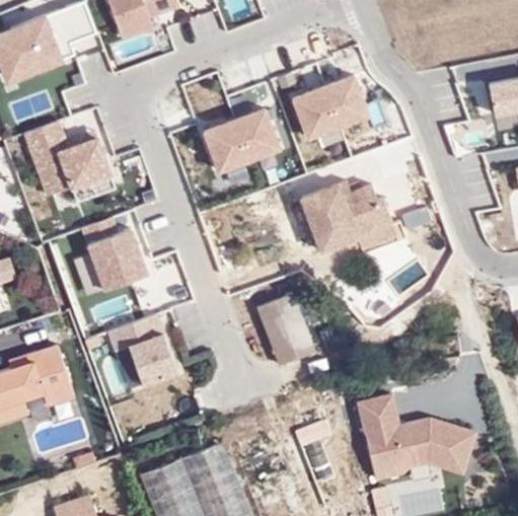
[(105,0),(120,37),(150,25),(146,15),(176,4),(174,0),(105,0)]
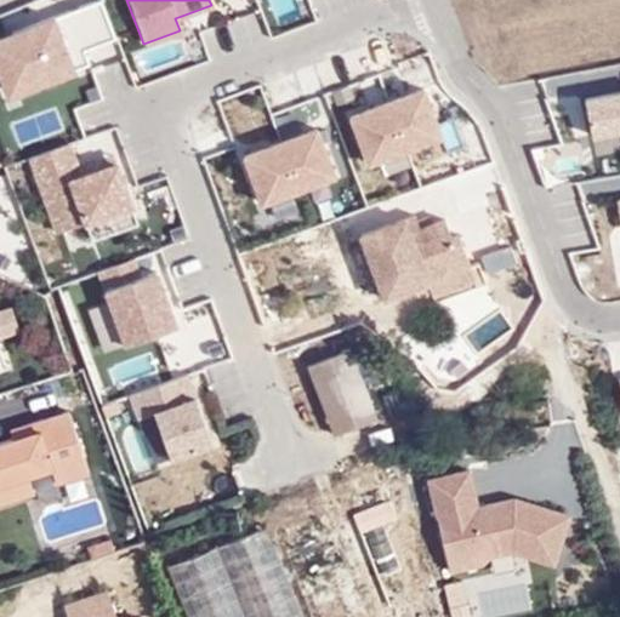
[(297,17),(291,0),(268,0),(277,23),(297,17)]
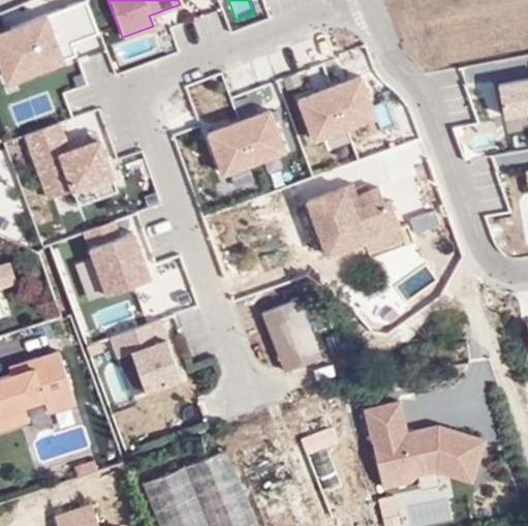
[(70,44),(97,34),(86,1),(8,29),(10,33),(0,36),(0,70),(55,50),(59,62),(74,57),(70,44)]
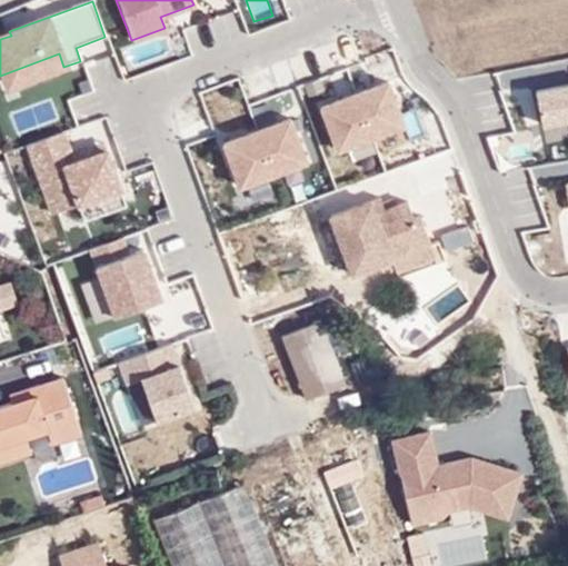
[(59,53),(0,76),(6,88),(63,67),(59,53)]
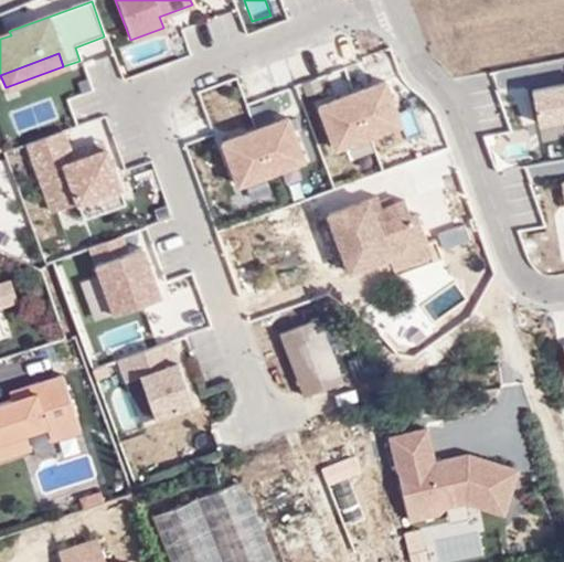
[(563,80),(530,86),(536,119),(563,114),(563,80)]
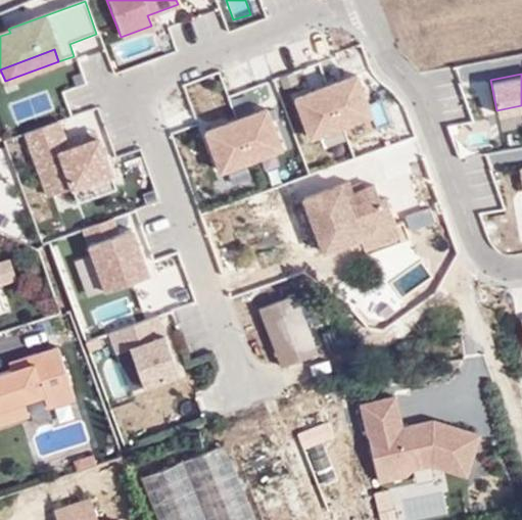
[(354,75),(294,97),(309,137),(370,114),(354,75)]
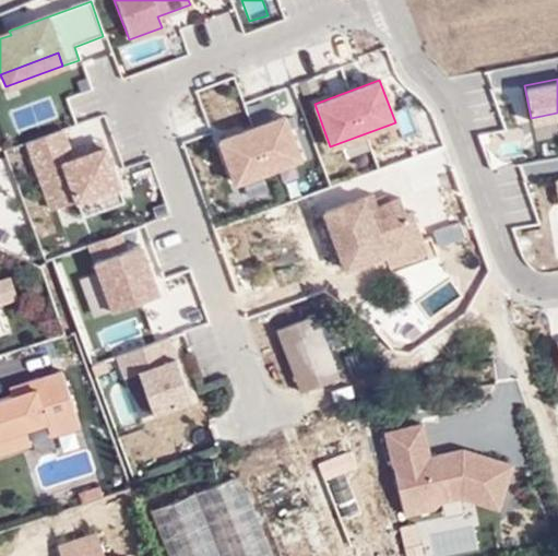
[(87,81),(76,84),(80,95),(92,91),(87,81)]
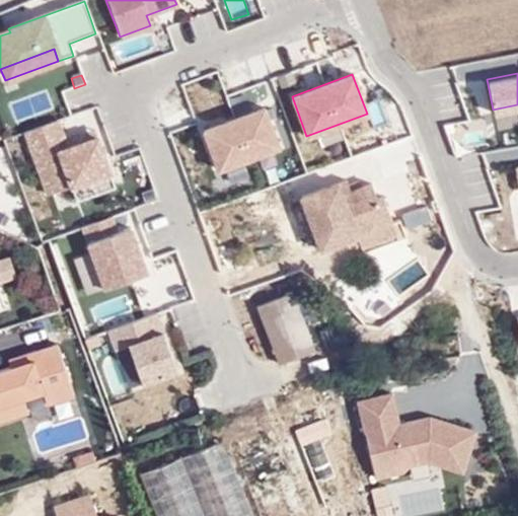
[(263,107),(203,130),(217,169),(278,147),(263,107)]
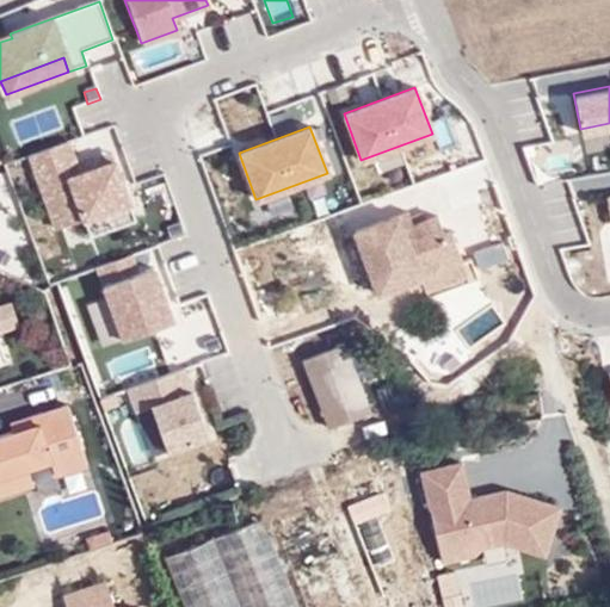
[(66,142),(28,155),(55,230),(82,220),(128,203),(112,161),(94,168),(92,161),(74,167),(66,142)]
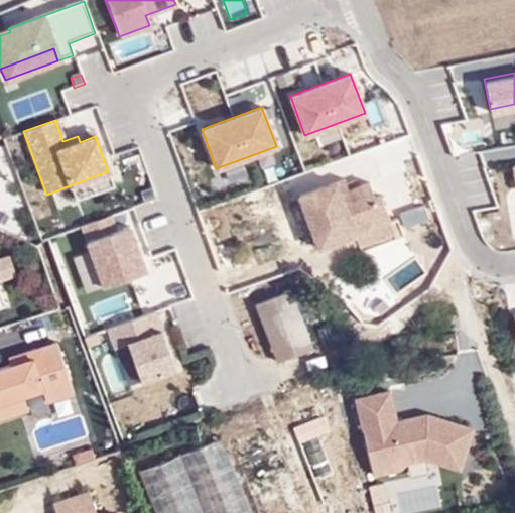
[(93,130),(78,136),(80,142),(95,136),(93,130)]
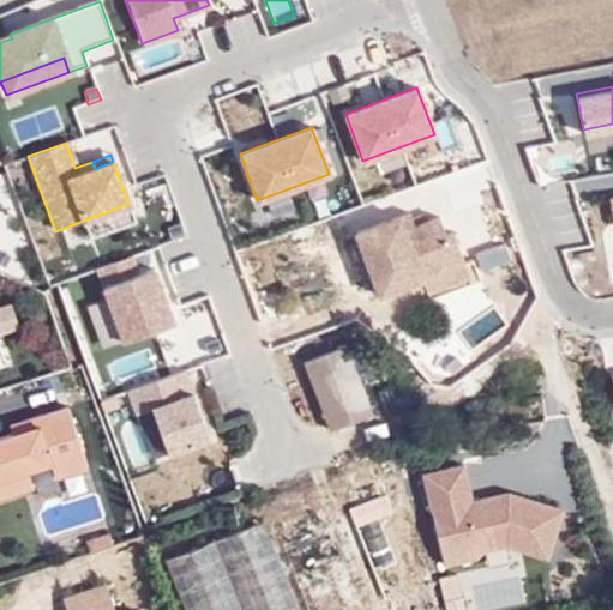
[(302,188),(314,221),(360,204),(347,170),(302,188)]
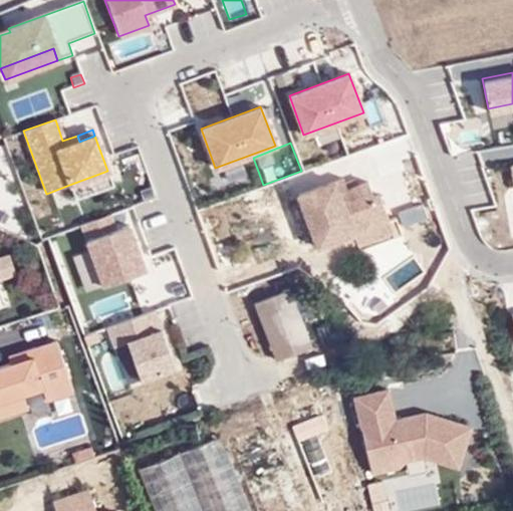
[(234,196),(256,187),(247,163),(224,172),(234,196)]
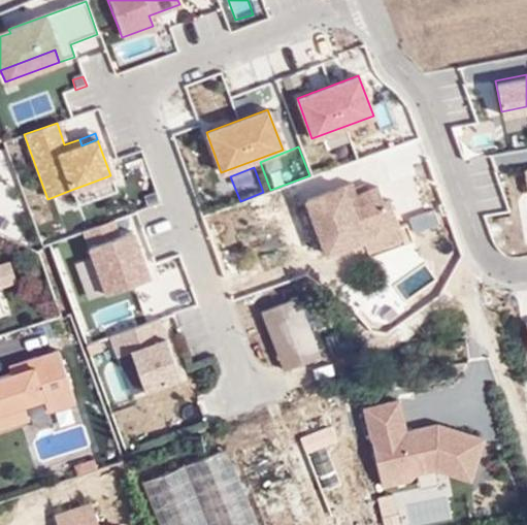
[(329,237),(363,226),(398,216),(389,191),(386,192),(381,177),(350,187),(346,173),(311,185),(329,237)]
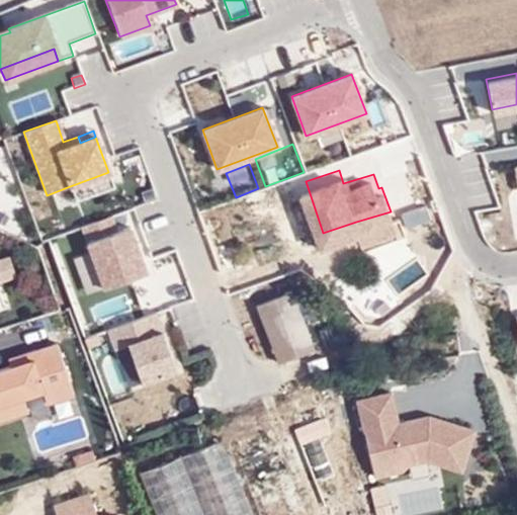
[(108,172),(70,186),(75,200),(113,187),(108,172)]
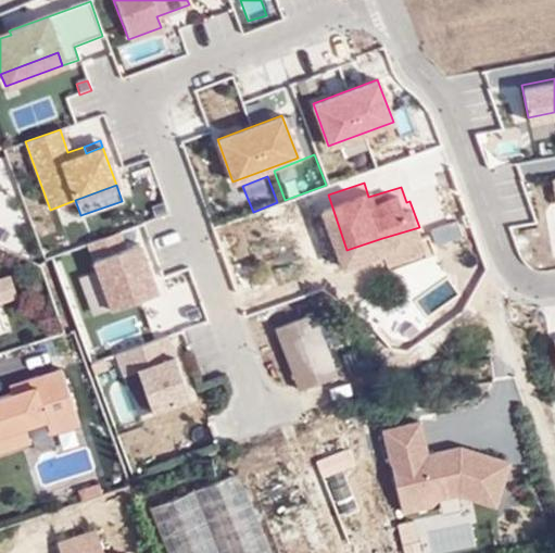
[(387,251),(424,239),(419,227),(382,238),(387,251)]
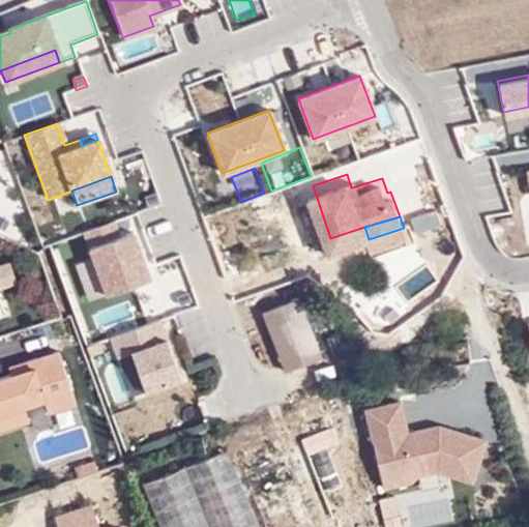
[(112,222),(83,232),(106,295),(149,280),(131,233),(118,238),(112,222)]
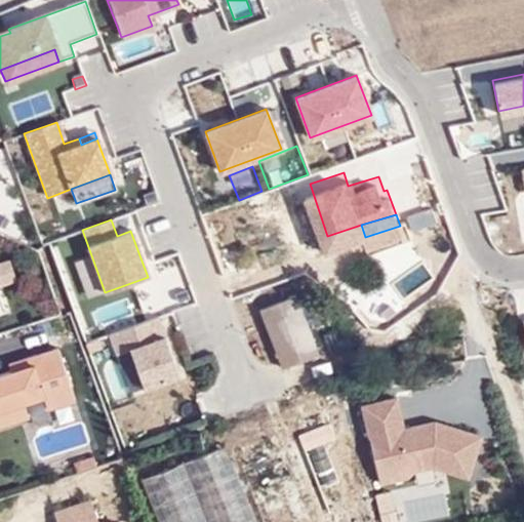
[(0,283),(11,280),(5,261),(0,262),(0,283)]
